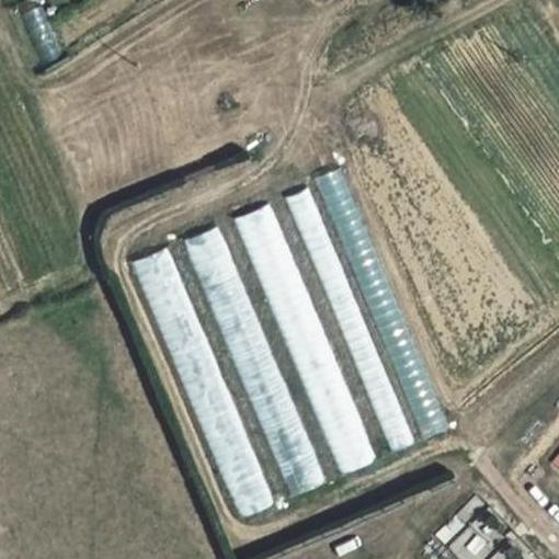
[(444,431),(344,168),(319,177),(419,441),(444,431)]
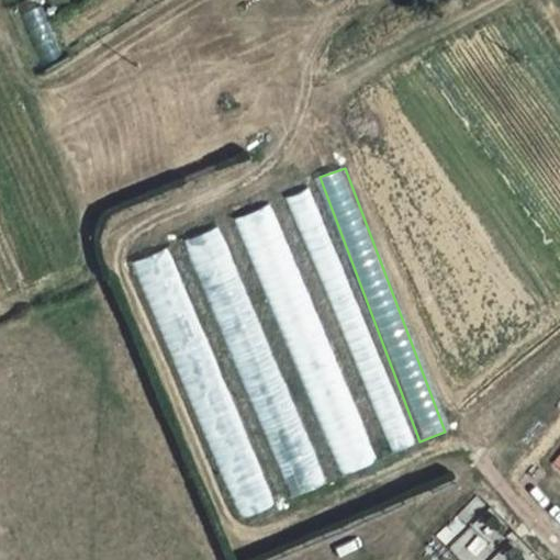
[(391,455),(414,445),(313,188),(290,197),(391,455)]
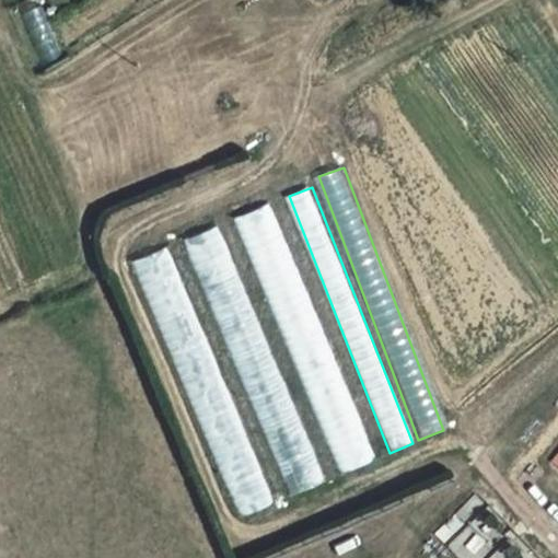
[(278,202),(241,216),(335,476),(371,463),(278,202)]
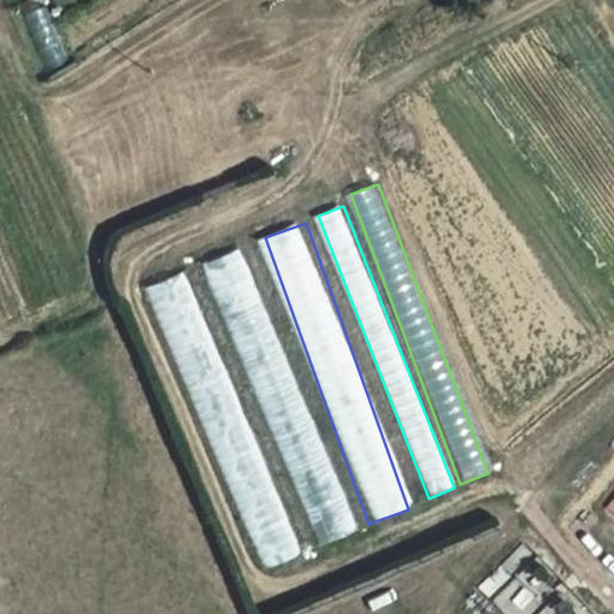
[(246,247),(205,263),(314,548),(355,532),(246,247)]
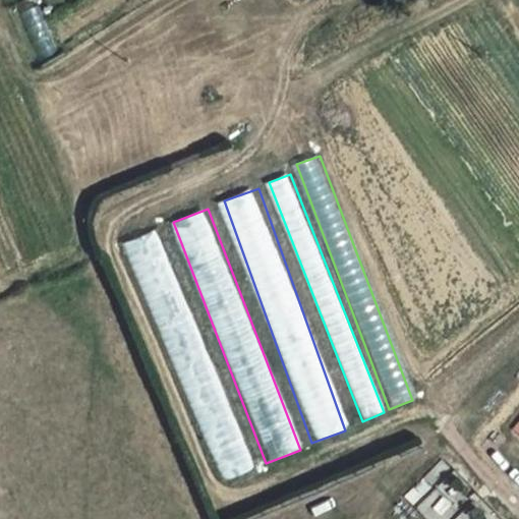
[(130,240),(218,482),(250,471),(163,229),(130,240)]
